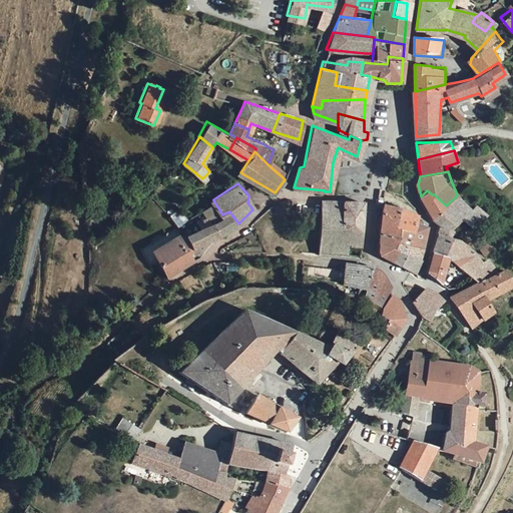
[(429,210),(433,217),(446,205),(434,194),(432,194),(427,190),(421,196),(429,210)]
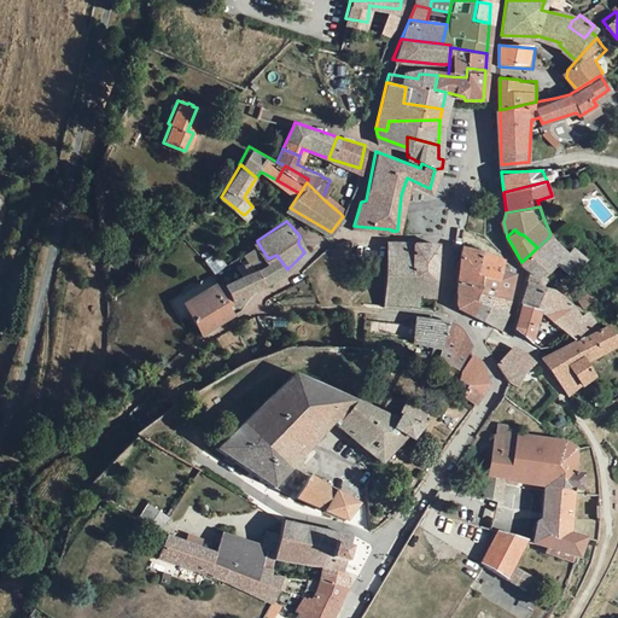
[(557,256),(572,272),(579,263),(583,260),(570,248),(563,255),(548,238),(537,248),(522,262),(529,272),(557,256)]
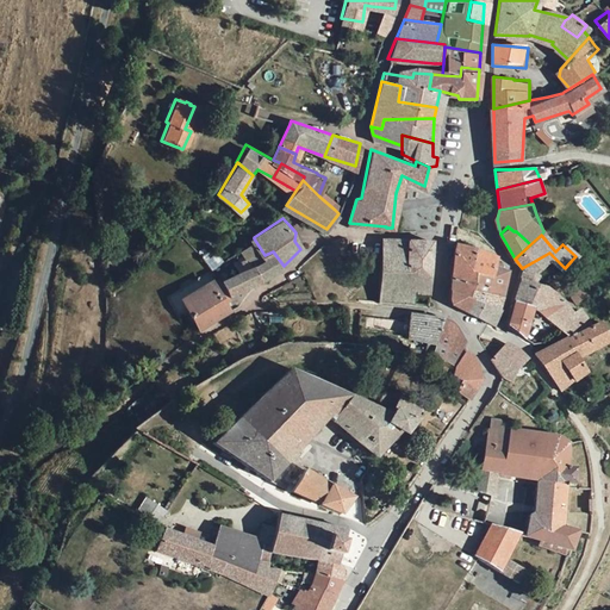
[(383,236),(380,255),(381,299),(414,303),(415,292),(429,292),(433,238),(431,238),(427,238),(383,236)]
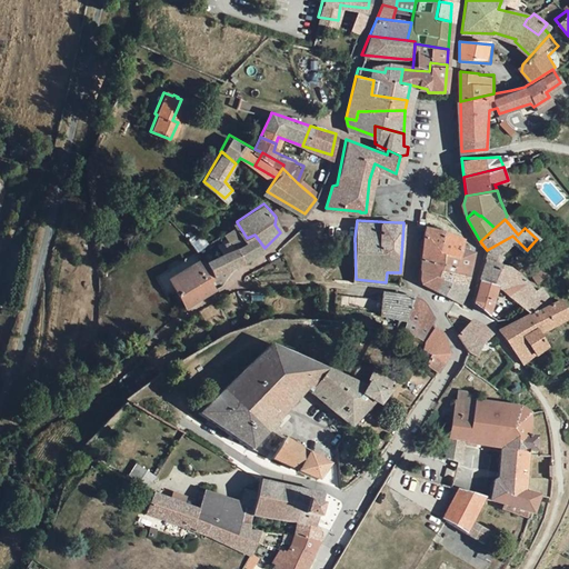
[(247,238),(237,222),(223,230),(233,246),(247,238)]
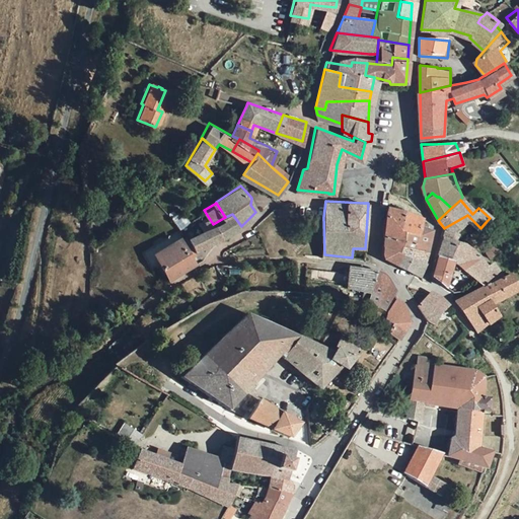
[(405,244),(406,231),(402,229),(403,212),(386,206),(384,233),(405,244)]
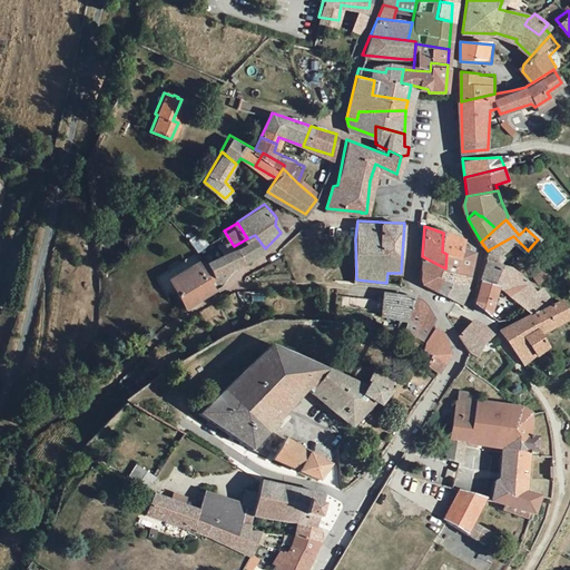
[(199,247),(207,242),(197,228),(189,234),(199,247)]
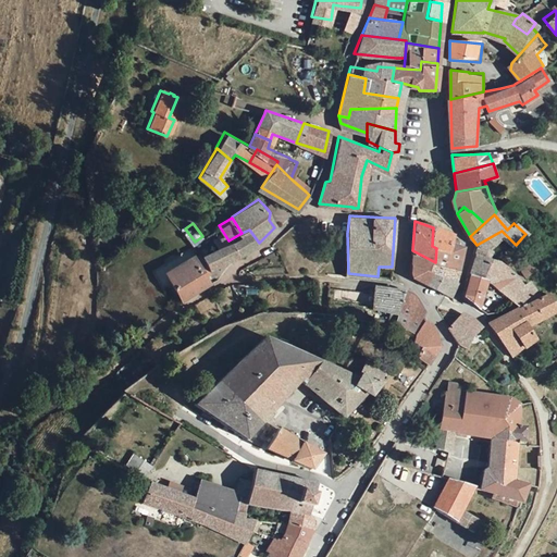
[(433,227),(432,246),(436,248),(448,252),(450,240),(452,233),(433,227)]
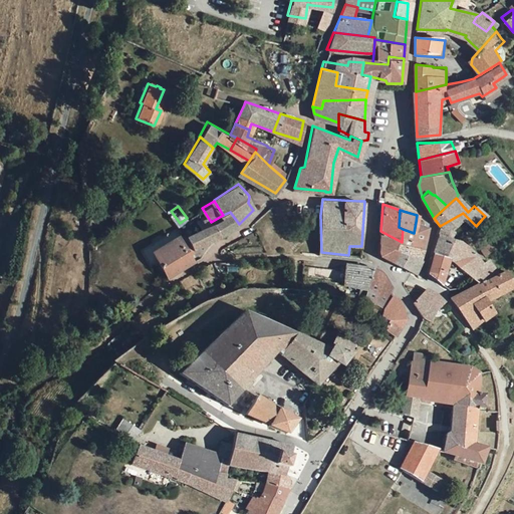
[(223,215),(211,222),(220,236),(234,229),(239,224),(230,212),(223,215)]
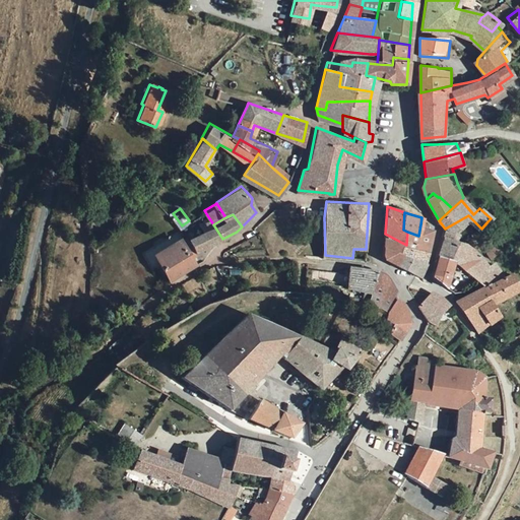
[(199,250),(222,239),(213,224),(191,239),(199,250)]
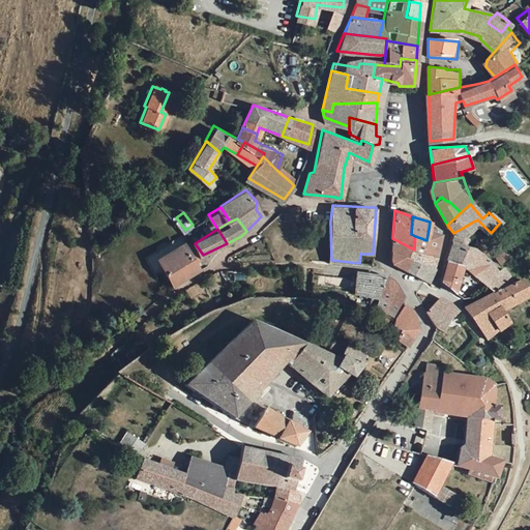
[(415,236),(414,249),(434,260),(440,235),(429,229),(427,240),(415,236)]
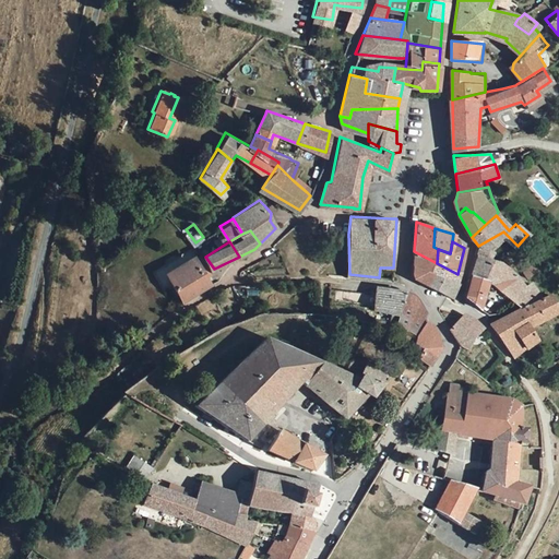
[(451,297),(458,274),(437,263),(414,251),(412,272),(451,297)]
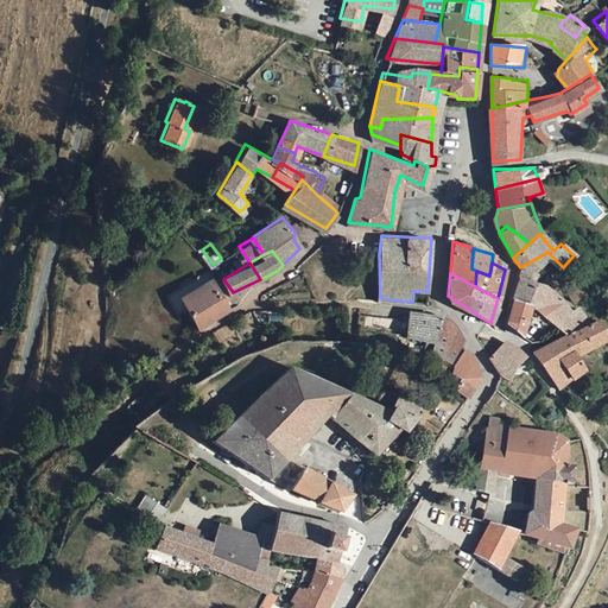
[(534,309),(546,284),(517,277),(511,302),(530,308),(534,309)]
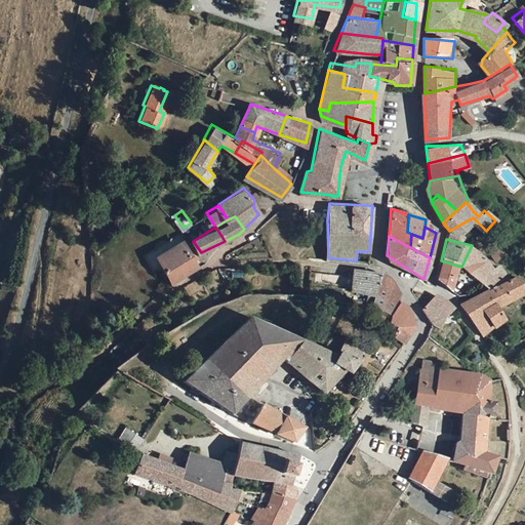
[(201,265),(195,255),(188,245),(172,258),(177,265),(168,270),(175,281),(201,265)]
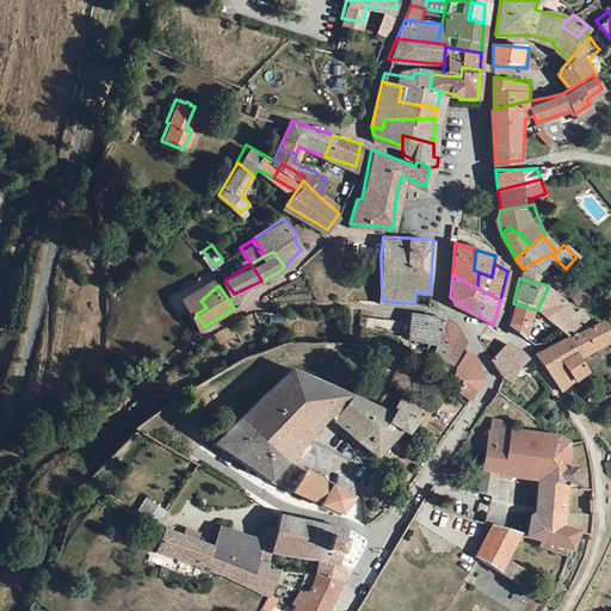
[(562,298),(549,285),(537,310),(547,315),(567,303),(562,298)]
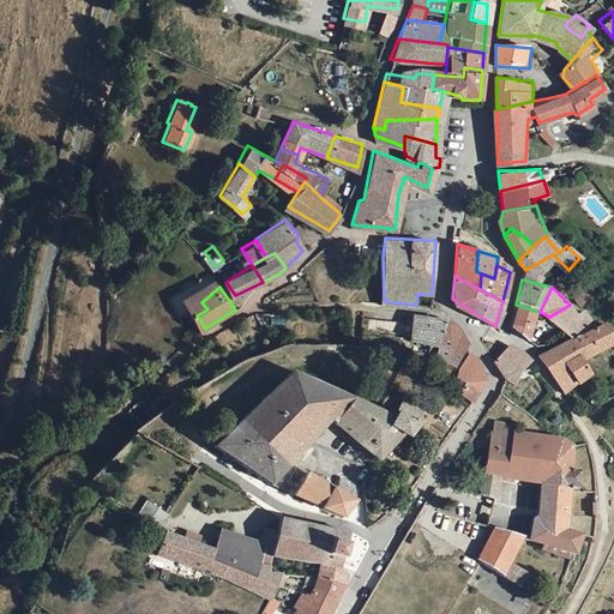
[(581,302),(594,293),(590,288),(577,298),(581,302)]
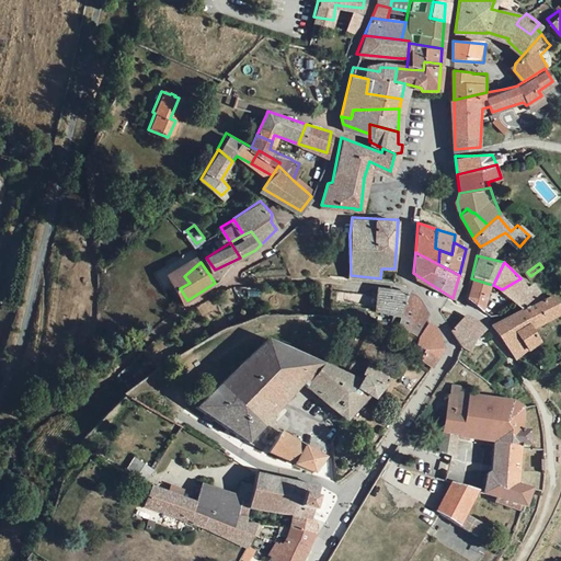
[(477,308),(479,309),(489,284),(471,278),(466,297),(467,299),(477,308)]
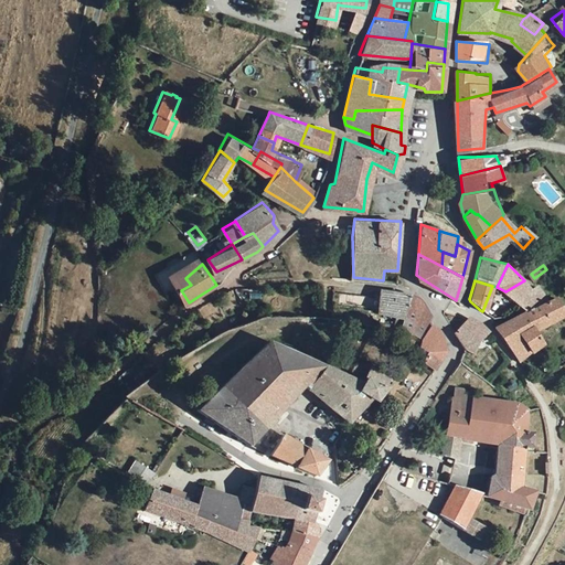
[(530,289),(524,280),(505,291),(509,295),(518,305),(523,311),(546,299),(537,285),(530,289)]
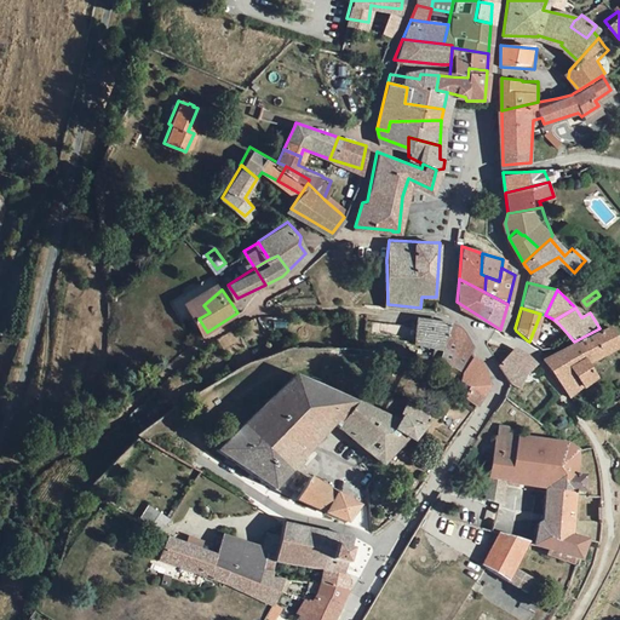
[(260,314),(246,322),(254,337),(269,328),(260,314)]
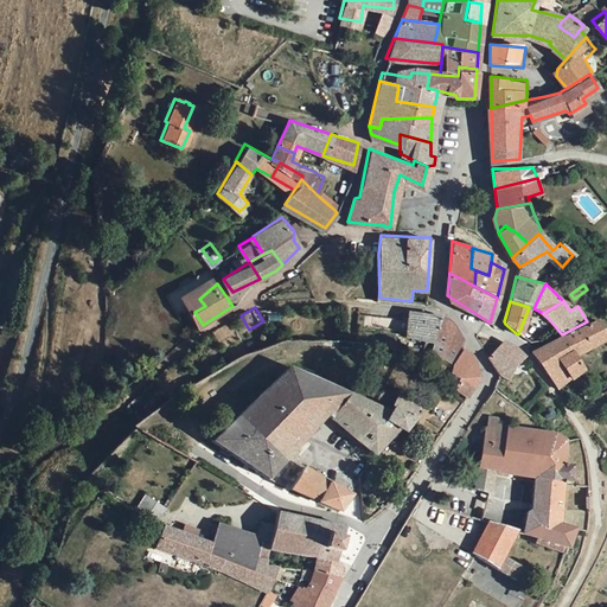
[(415,312),(407,311),(406,336),(432,340),(436,317),(426,314),(415,312)]
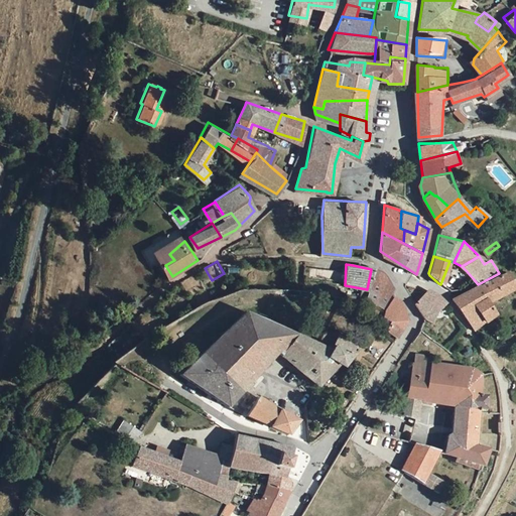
[(371,269),(367,289),(365,302),(384,309),(390,299),(388,299),(392,290),(384,276),(371,269)]
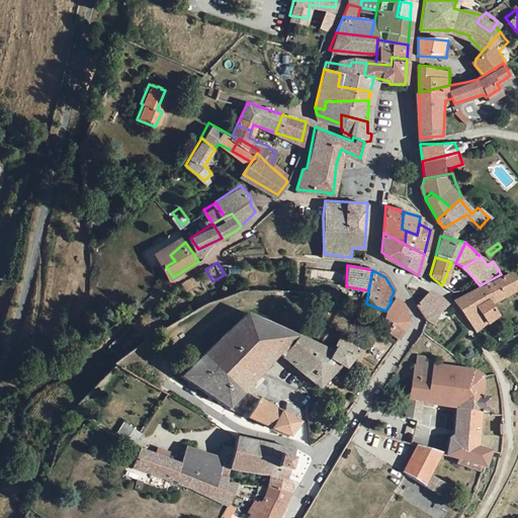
[(480,285),(465,293),(475,306),(488,297),(490,301),(516,285),(508,270),(501,274),(480,285)]
